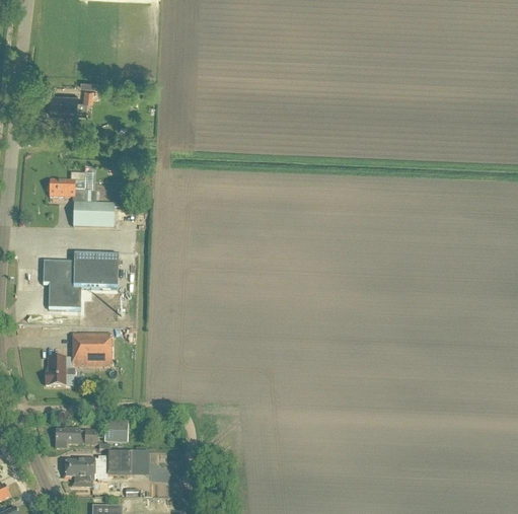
[(83,85),(82,97),(91,98),(92,86),(83,85)]
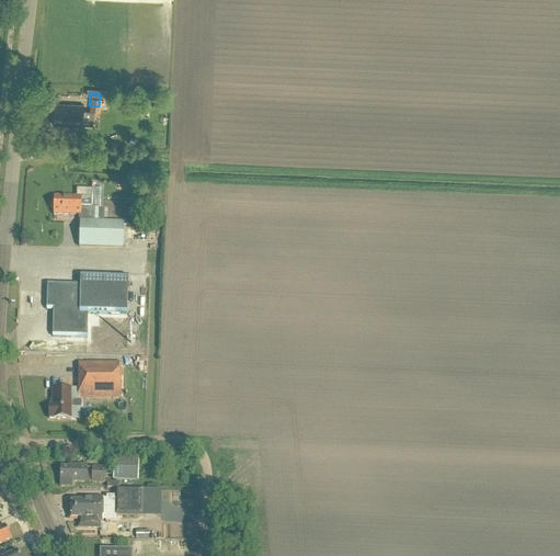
[(54,100),(53,121),(82,122),(82,100),(54,100)]
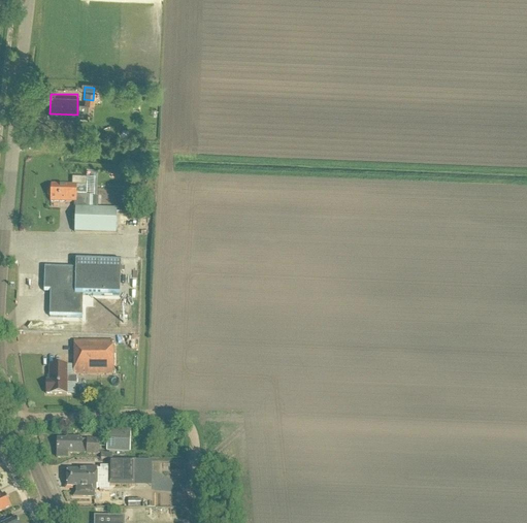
[(118,205),(97,205),(97,194),(92,193),(91,204),(88,204),(89,191),(75,191),(76,181),(86,182),(86,173),(71,173),(71,180),(51,180),(50,186),(48,186),(46,187),(46,190),(47,191),(50,191),(50,198),(73,198),(73,204),(74,204),(74,228),(117,229),(118,205)]
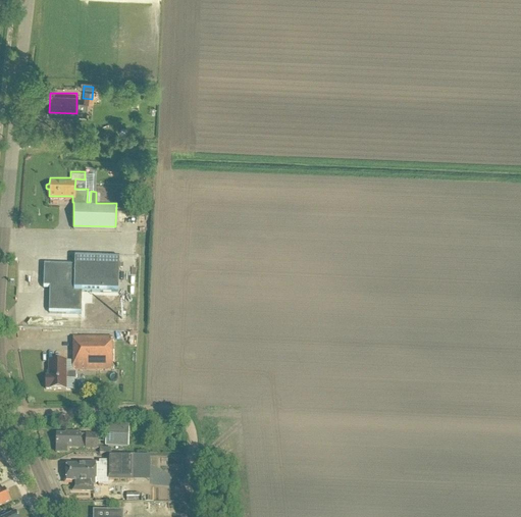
[(50,285),(49,310),(81,311),(81,288),(118,289),(118,253),(74,252),(74,260),(44,260),(43,285),(50,285)]
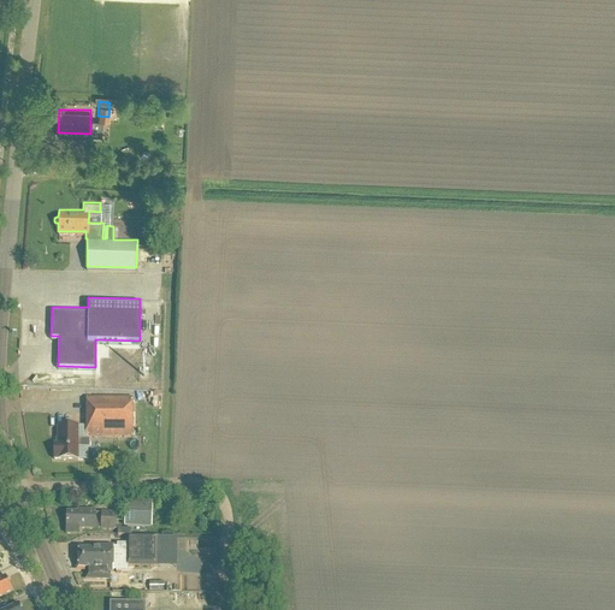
[(131,394),(86,395),(86,433),(131,433),(131,394)]
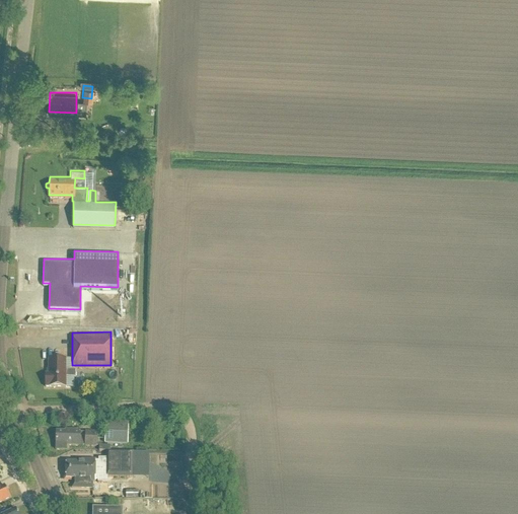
[(45,370),(45,383),(65,383),(65,373),(74,373),(74,366),(65,366),(65,355),(48,355),(48,368),(48,370),(45,370)]
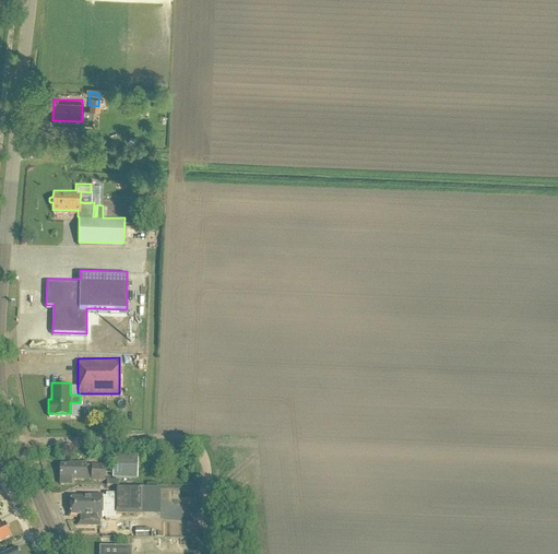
[(113,450),(111,473),(137,474),(138,451),(113,450)]
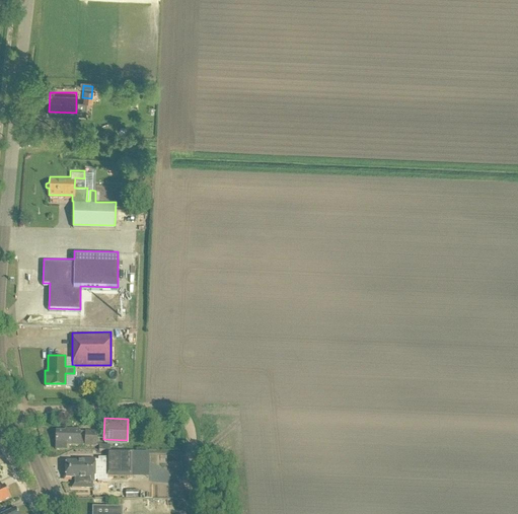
[(79,429),(79,427),(67,427),(67,428),(55,428),(55,446),(65,446),(66,442),(79,442),(95,443),(96,429),(84,429),(79,429)]
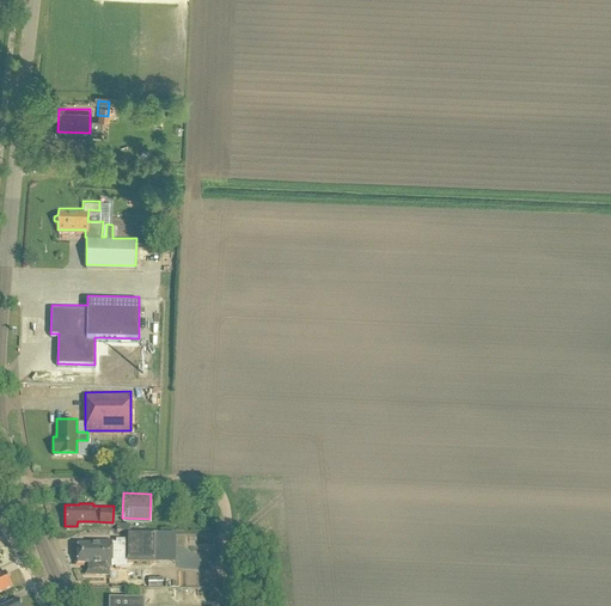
[(84,561),(84,571),(108,571),(108,564),(114,564),(114,565),(126,565),(126,558),(156,558),(156,549),(163,549),(163,530),(124,528),(124,537),(115,537),(115,538),(92,538),(92,540),(78,540),(77,540),(77,561),(84,561)]
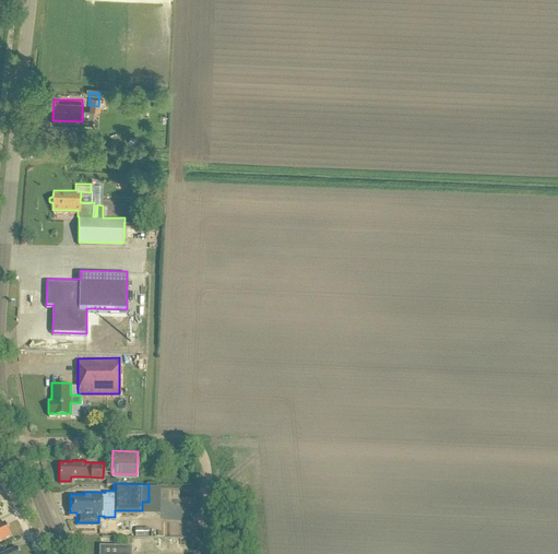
[(4,519),(0,521),(0,537),(10,532),(4,519)]
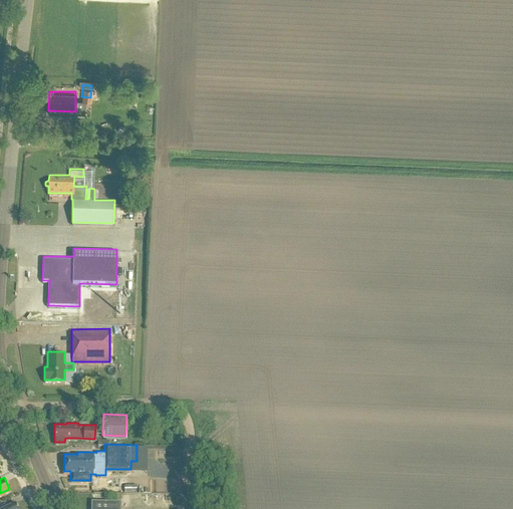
[(108,499),(91,499),(90,508),(118,508),(119,500),(115,500),(115,494),(108,494),(108,499)]
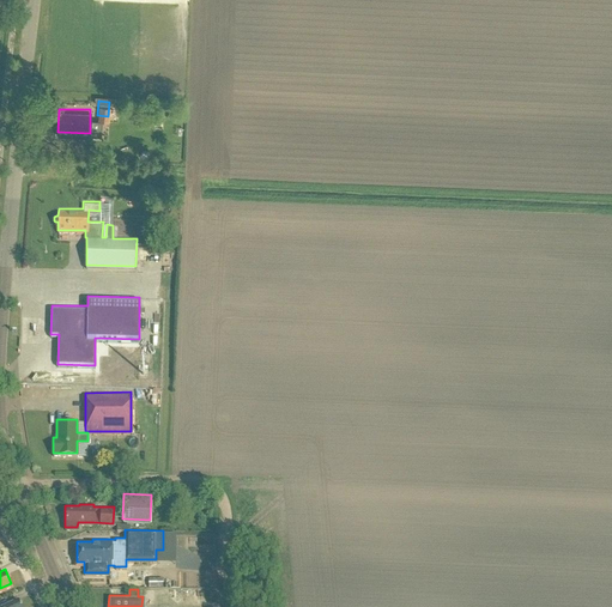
[(22,606),(17,596),(0,605),(0,606),(22,606)]
